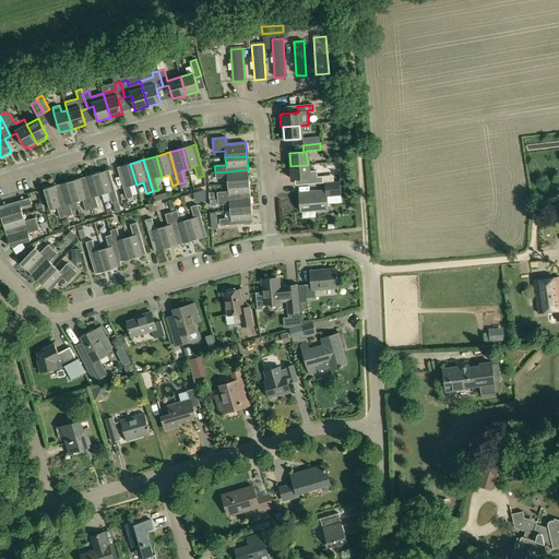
[(130,164),(117,168),(123,188),(127,199),(133,198),(130,187),(137,185),(130,164)]
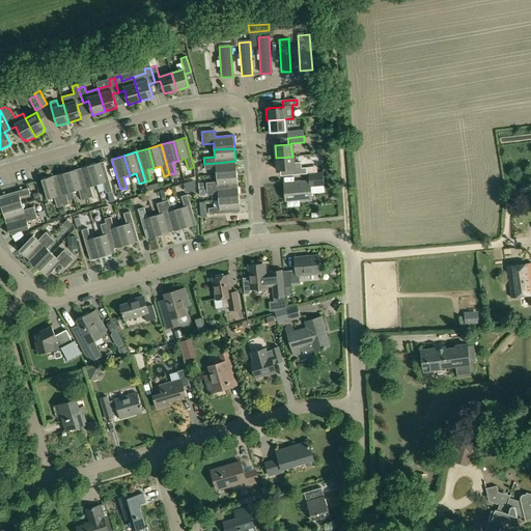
[(292,157),(276,158),(277,170),(291,169),(292,175),(307,174),(307,168),(301,168),(301,163),(292,163),(292,157)]
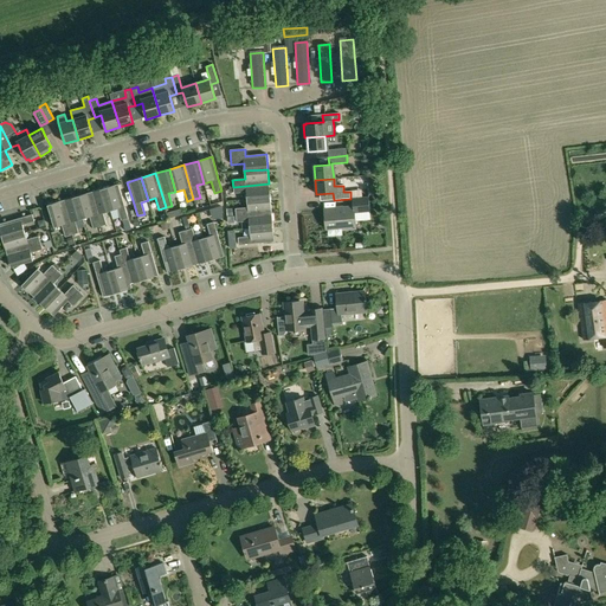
[(269,184),(233,187),(233,194),(246,193),(246,200),(270,198),(269,184)]
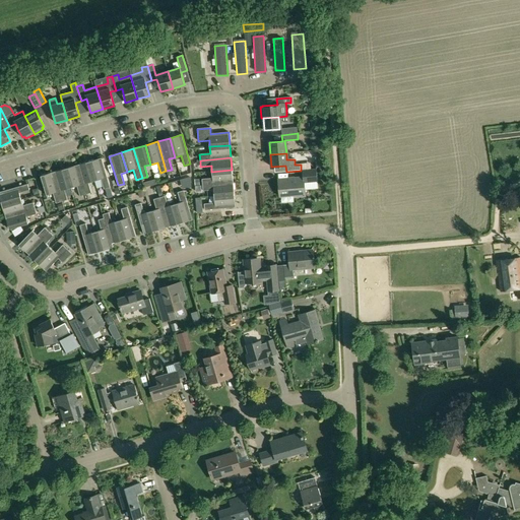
[(101,158),(88,161),(94,181),(101,179),(104,189),(110,188),(107,178),(101,158)]
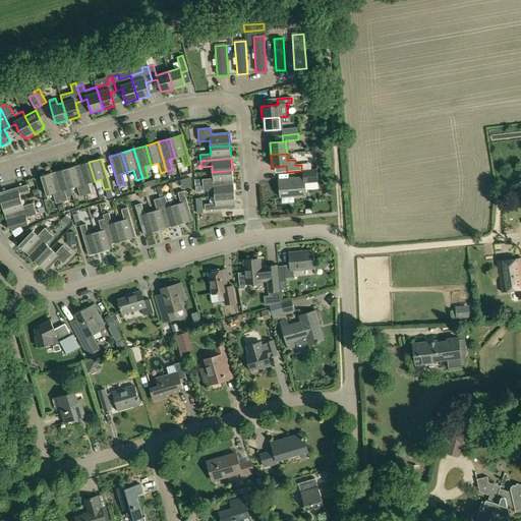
[(89,162),(77,166),(85,195),(92,193),(89,183),(95,181),(89,162)]
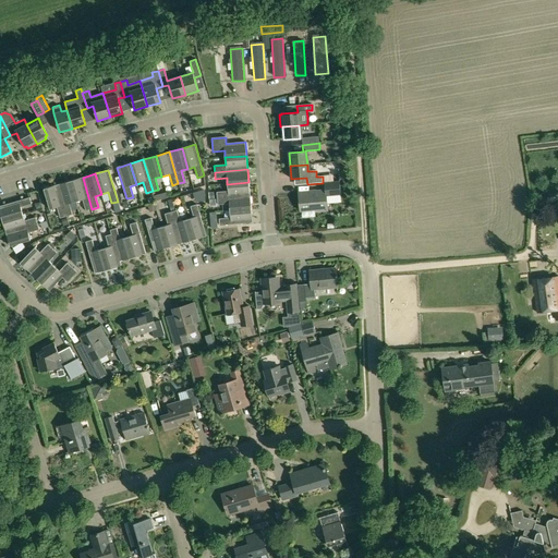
[(83,178),(70,181),(75,202),(82,199),(85,210),(92,209),(83,178)]
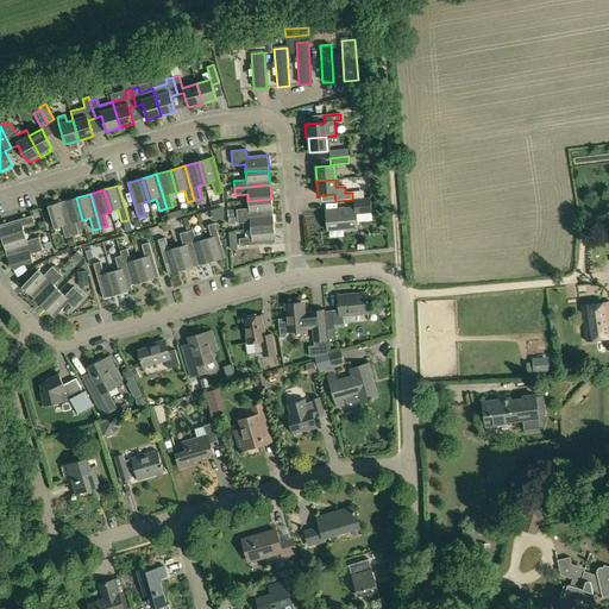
[(76,198),(62,202),(71,237),(79,234),(75,223),(82,220),(76,198)]
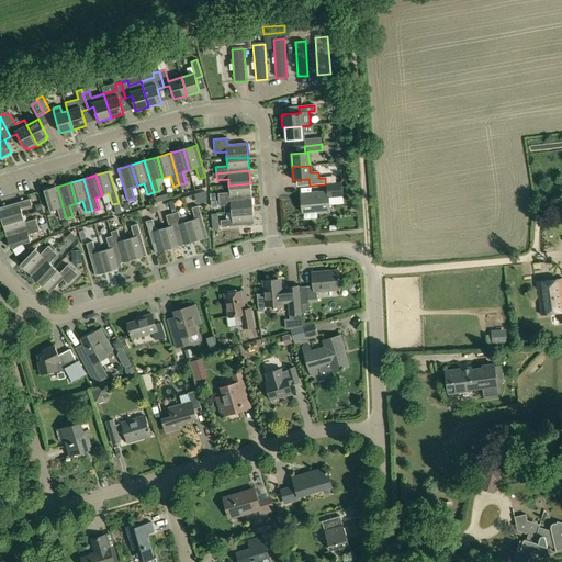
[(229,193),(218,193),(218,200),(251,198),(250,183),(228,186),(229,193)]
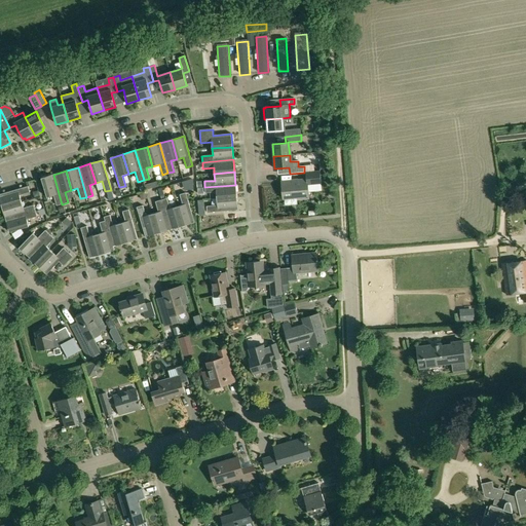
[(306,180),(282,182),(283,199),(298,198),(298,199),(309,198),(307,185),(321,184),(320,172),(306,173),(306,180)]
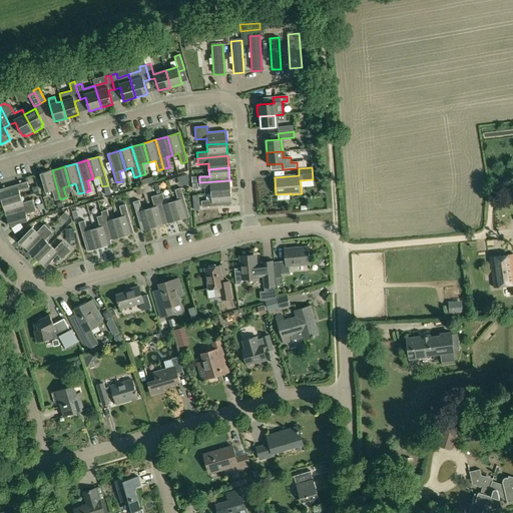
[(52,170),(40,173),(45,192),(52,190),(55,200),(60,199),(52,170)]
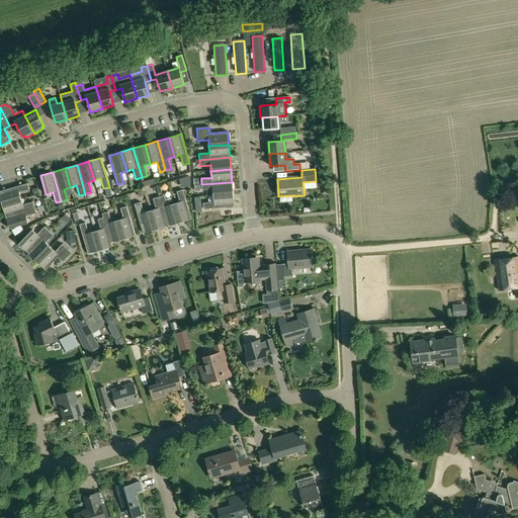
[(232,182),(201,184),(202,190),(212,189),(213,196),(233,194),(232,182)]
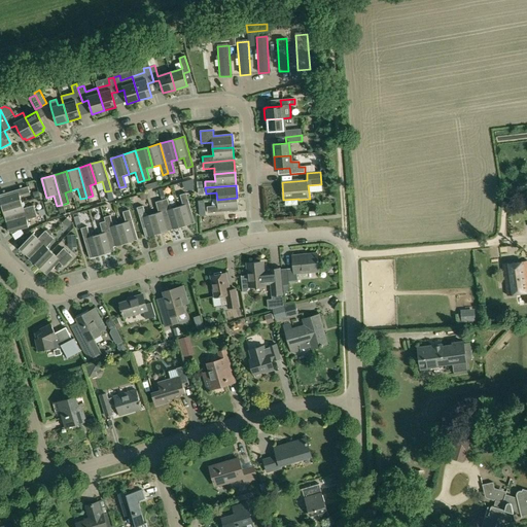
[(18,189),(0,195),(0,202),(2,208),(21,202),(20,196),(30,192),(28,186),(18,189)]
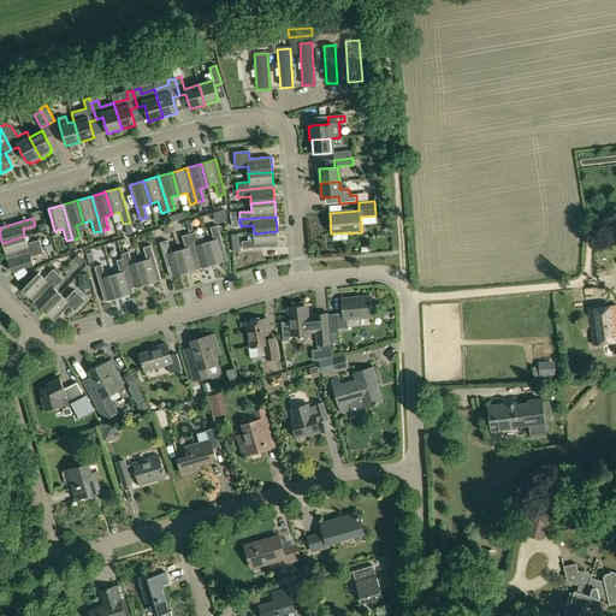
[(214,241),(207,243),(213,265),(227,261),(221,238),(218,226),(211,229),(214,241)]
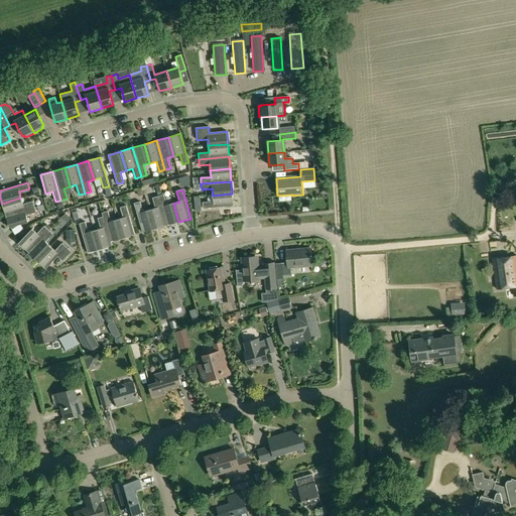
[(213,202),(203,203),(203,209),(214,208),(233,206),(232,194),(213,196),(213,202)]
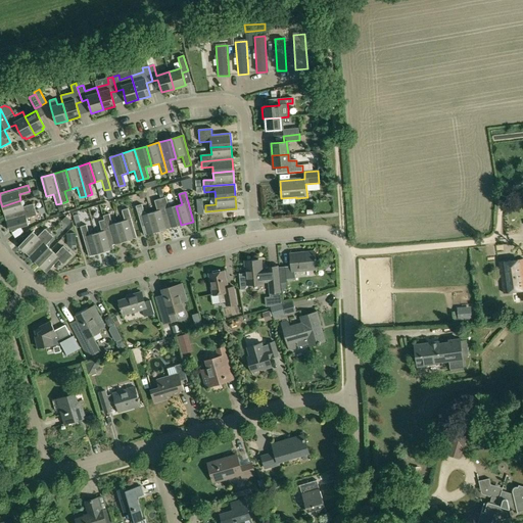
[(165,197),(160,199),(169,229),(181,225),(176,206),(169,207),(165,197)]
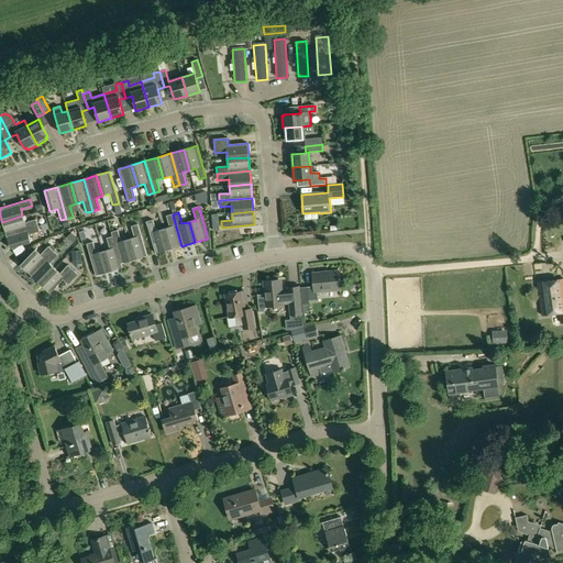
[(169,228),(163,229),(168,250),(181,246),(173,214),(166,217),(169,228)]
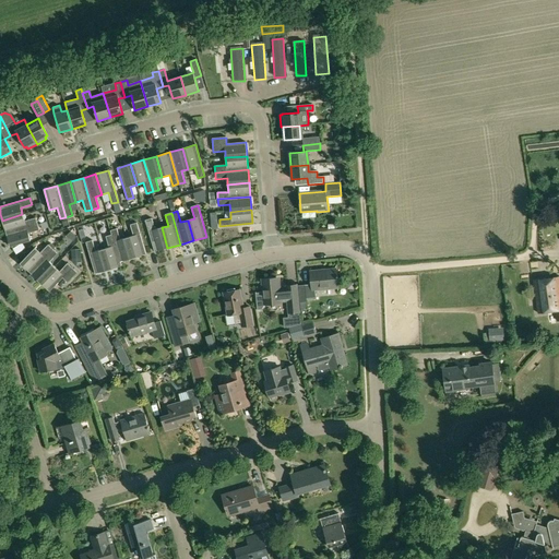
[(22,214),(2,221),(6,234),(37,224),(35,218),(24,222),(22,214)]
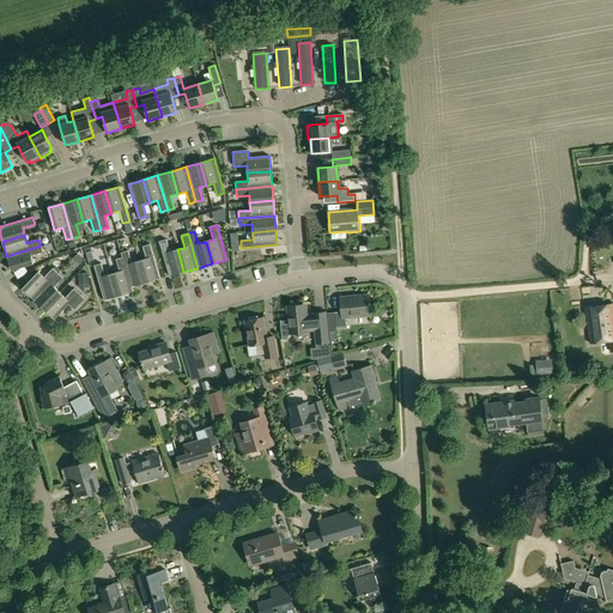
[(167,240),(159,242),(163,254),(169,277),(183,272),(177,249),(170,252),(167,240)]
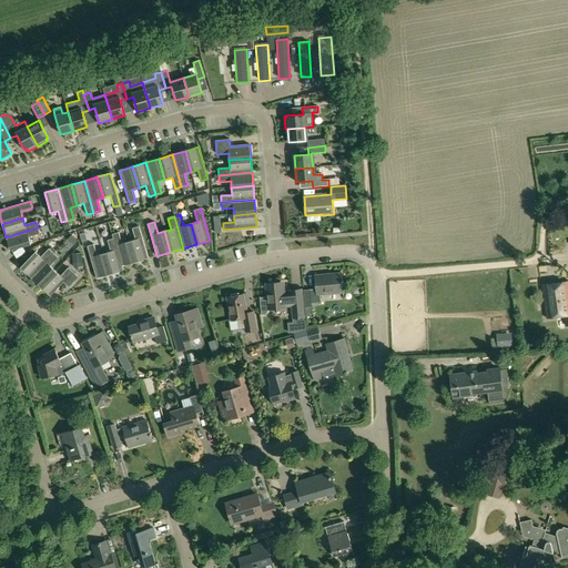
[(135,240),(129,242),(134,262),(149,259),(142,237),(139,226),(132,229),(135,240)]
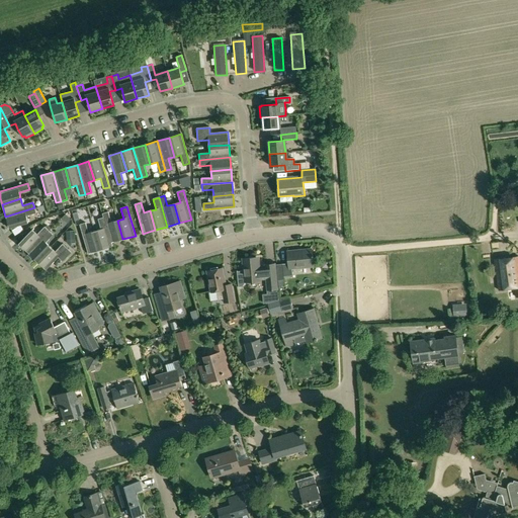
[(34,207),(5,217),(9,229),(27,223),(26,217),(36,213),(34,207)]
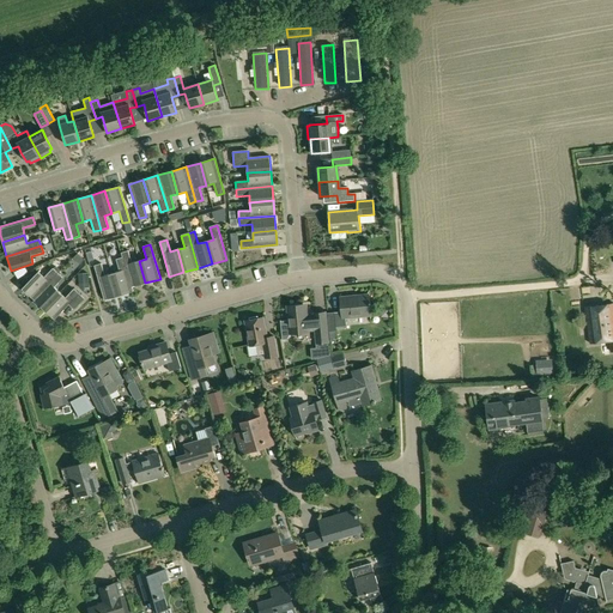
[(128,250),(121,253),(122,258),(131,287),(145,283),(139,261),(132,262),(128,250)]
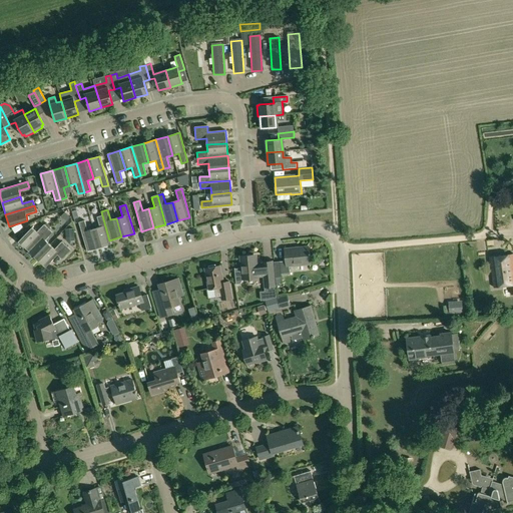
[(65,211),(61,215),(66,220),(70,217),(65,211)]
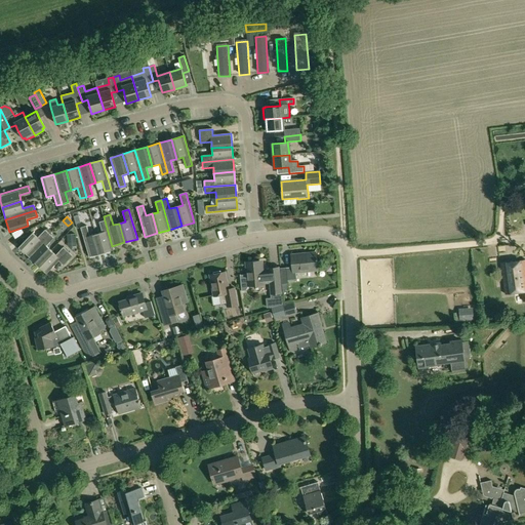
[(103,233),(95,234),(102,254),(113,250),(112,246),(105,220),(99,223),(101,229),(103,233)]
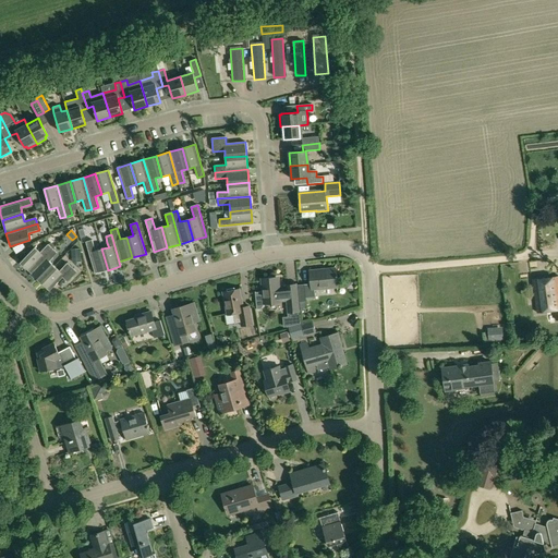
[(92,240),(85,242),(88,253),(95,274),(108,270),(101,249),(95,251),(92,240)]
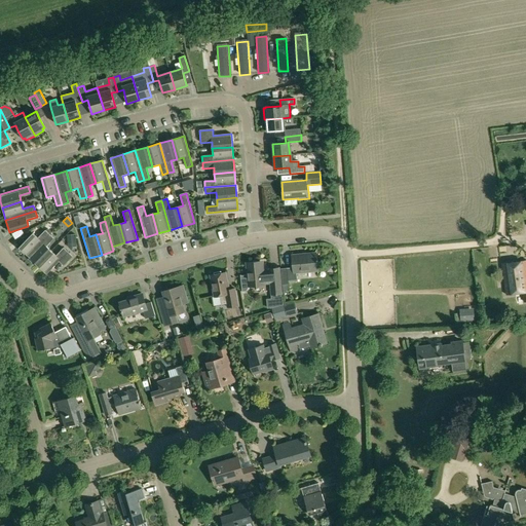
[(32,234),(19,248),(28,257),(48,236),(44,232),(37,239),(32,234)]
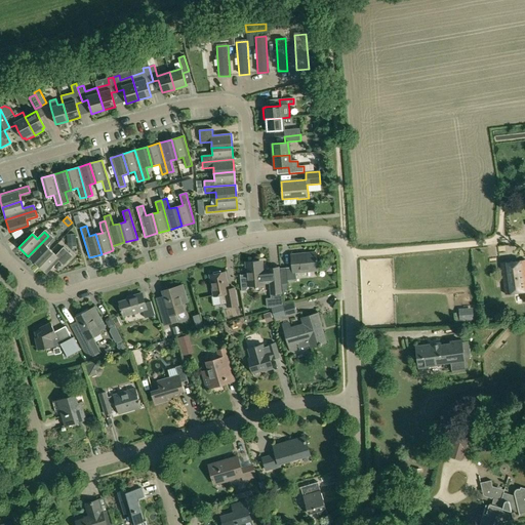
[(48,236),(28,256),(37,266),(50,252),(46,247),(53,240),(48,236)]
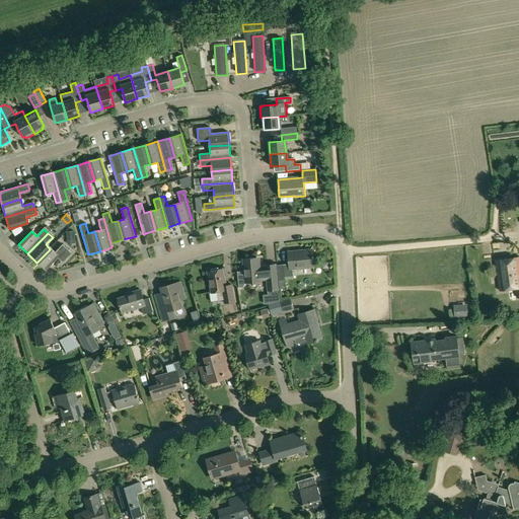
[(50,249),(36,263),(46,272),(57,260),(61,265),(70,255),(61,246),(54,253),(50,249)]
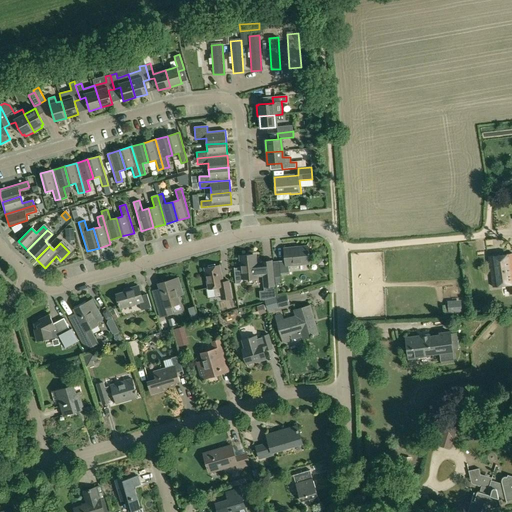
[(285,261),(279,261),(281,274),(289,273),(289,266),(310,264),(308,246),(284,249),(285,261)]
